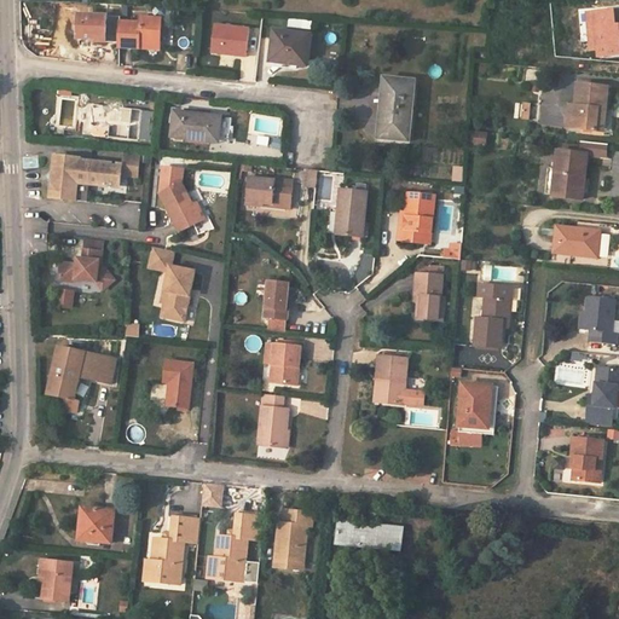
[(615,11),(588,13),(591,52),(599,51),(600,58),(618,57),(618,27),(615,11)]
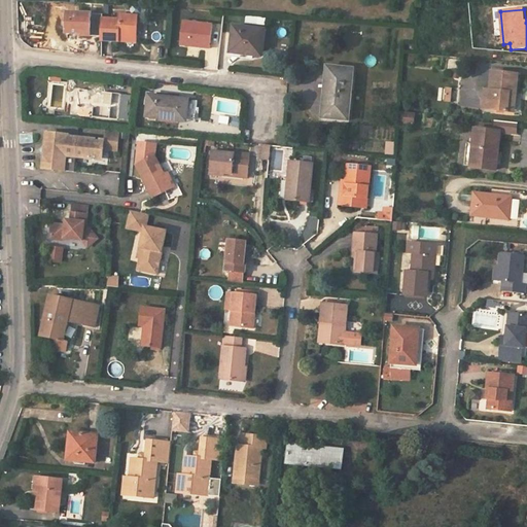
[(91,35),(102,36),(103,19),(103,16),(92,15),(92,14),(68,12),(67,33),(79,34),(79,36),(91,37),(91,35)]
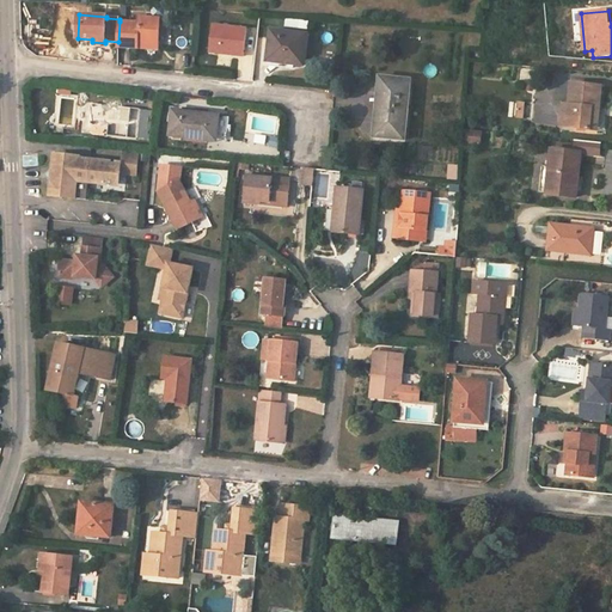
[(118,48),(139,49),(140,44),(159,44),(160,19),(140,18),(140,23),(120,22),(118,42),(118,48)]
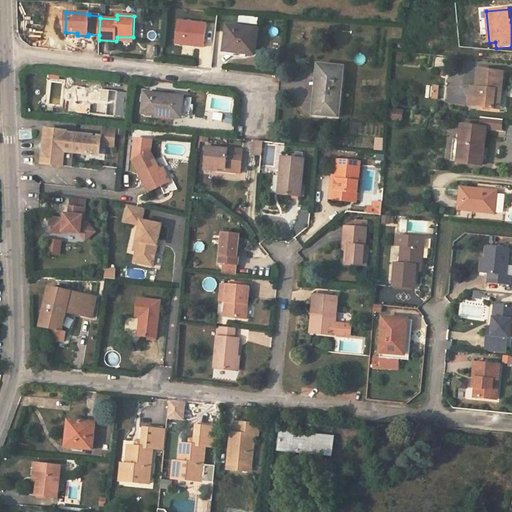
[(257,18),(240,16),(239,22),(245,23),(245,25),(256,26),(257,18)]
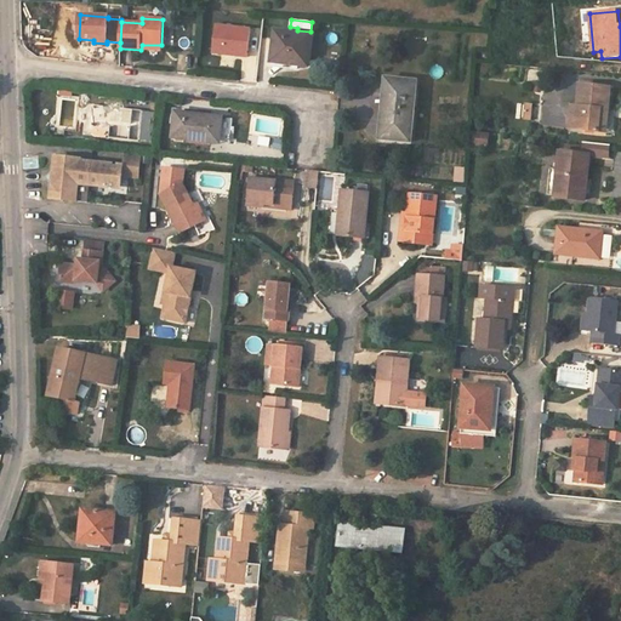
[(312,36),(275,32),(272,62),(308,67),(312,36)]
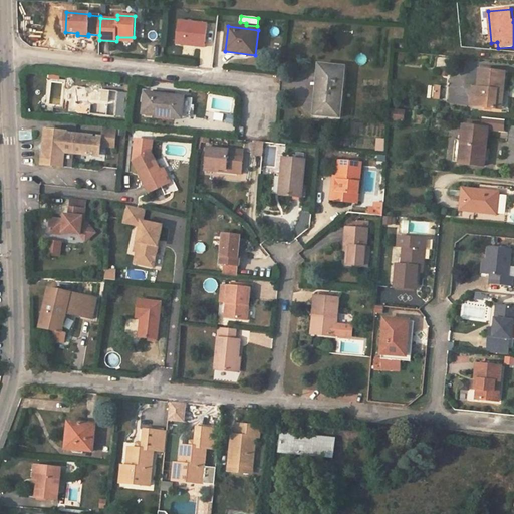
[(321,75),(320,87),(343,86),(345,68),(320,65),(319,75),(321,75)]
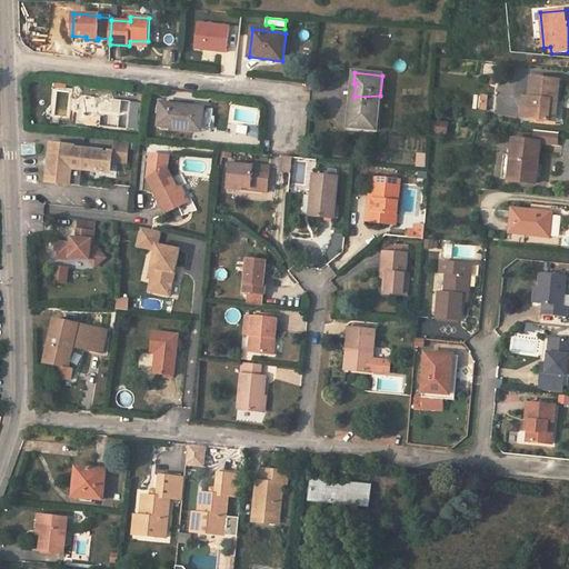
[(531,78),(529,98),(528,118),(555,121),(559,81),(531,78)]
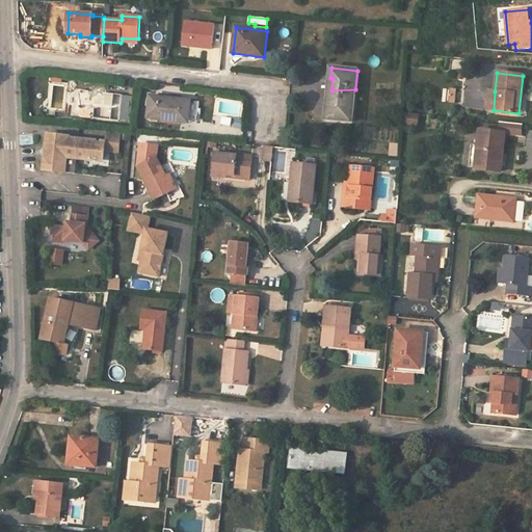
[(326,118),(352,122),(355,89),(331,90),(329,109),(327,109),(326,118)]
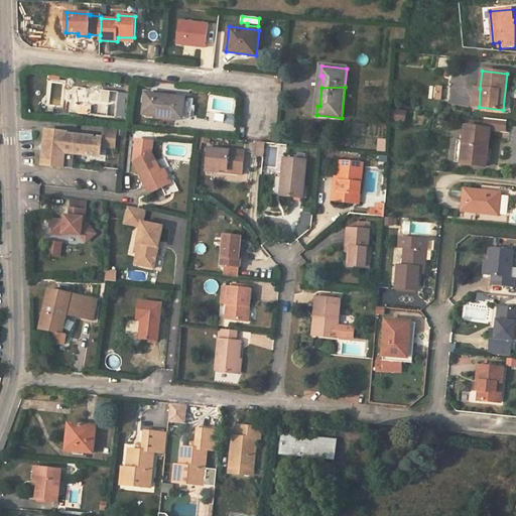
[(118,93),(79,88),(77,104),(92,106),(92,115),(115,118),(115,116),(125,117),(128,95),(118,94),(118,93)]
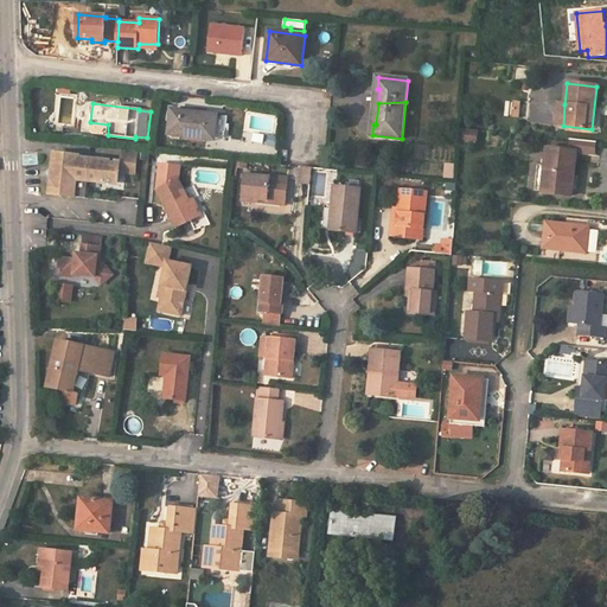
[(170,135),(204,140),(205,136),(225,139),(228,116),(172,109),(170,135)]
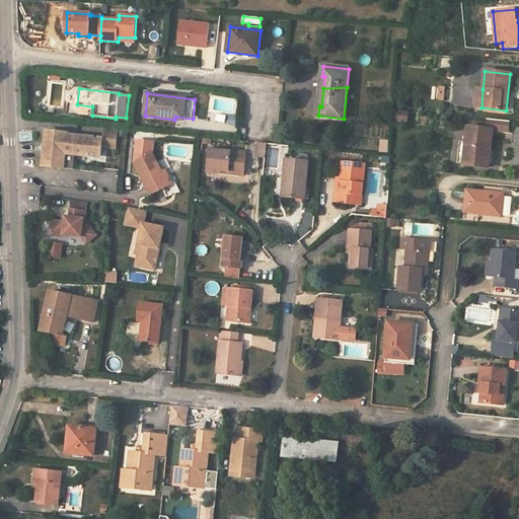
[(411,122),(411,109),(398,110),(398,122),(411,122)]
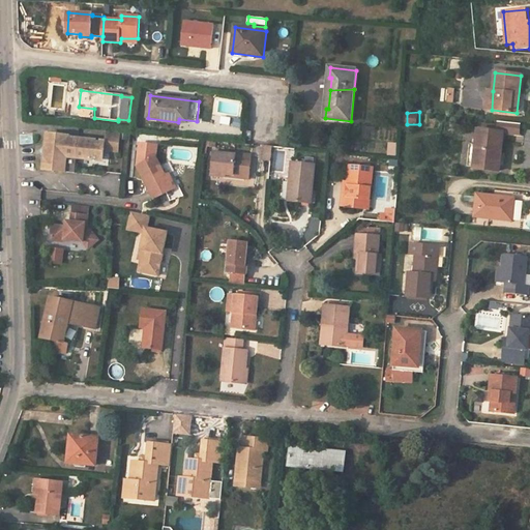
[(503,133),(477,129),(473,168),(499,171),(503,133)]
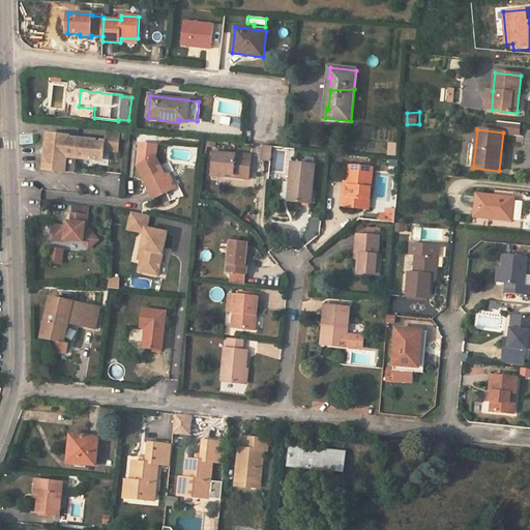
[(120,131),(106,130),(105,142),(105,151),(118,152),(119,152),(120,131)]
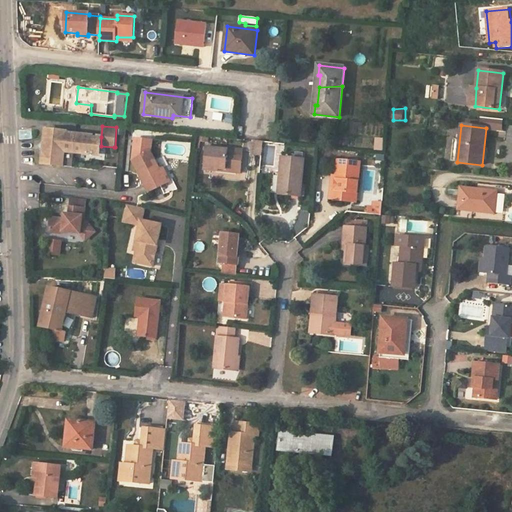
[(46,129),(44,141),(55,133),(56,130),(46,129)]
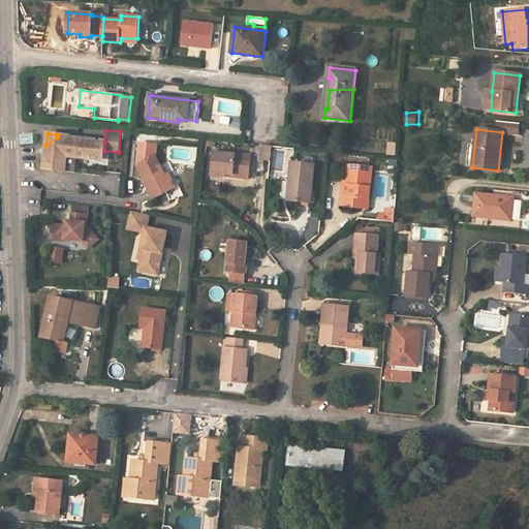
[(69,136),(58,134),(57,137),(45,146),(39,151),(44,159),(53,170),(60,166),(65,173),(73,174),(75,158),(82,159),(82,157),(101,159),(102,151),(104,151),(104,142),(69,137),(69,136)]
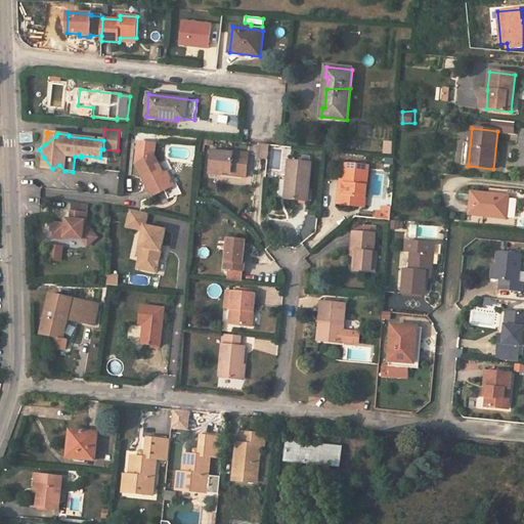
[(138,142),(136,164),(153,198),(171,187),(164,173),(155,155),(156,143),(138,142)]
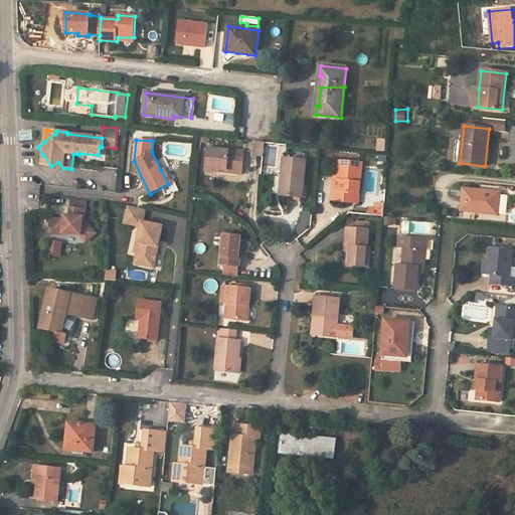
[(264,143),(254,142),(253,156),(263,157),(264,143)]
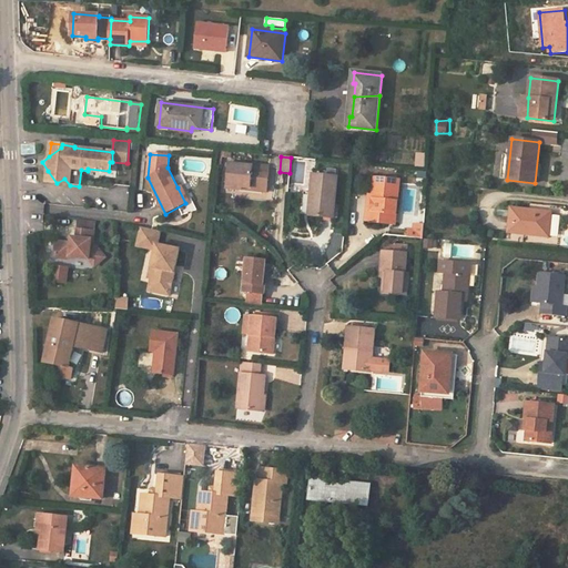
[(227,163),(226,188),(266,191),(269,166),(227,163)]
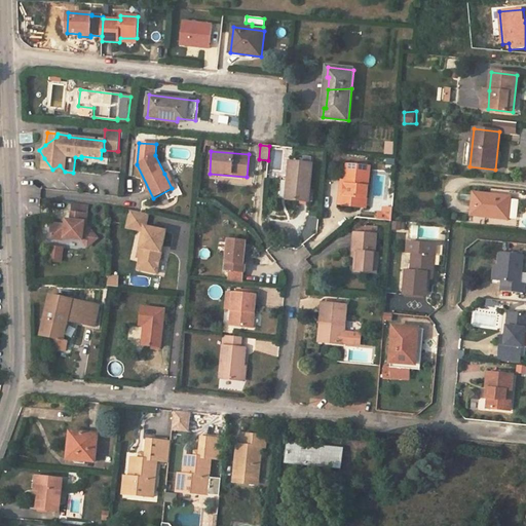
[(43,168),(52,170),(44,158),(43,168)]
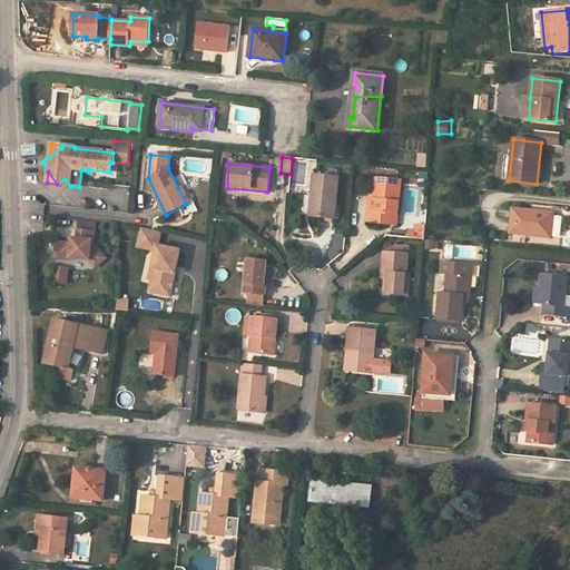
[(313,175),(312,196),(314,196),(313,217),(334,218),(337,177),(313,175)]
